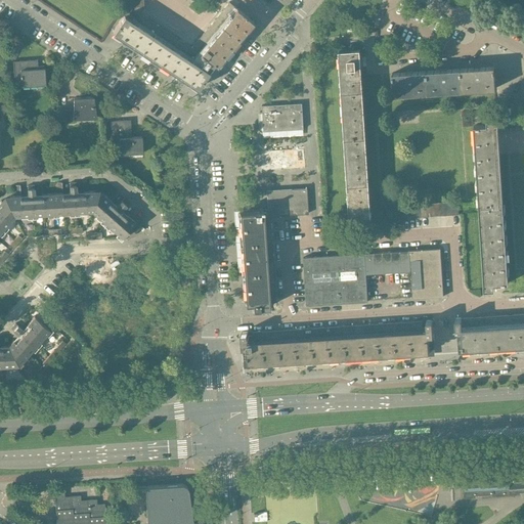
[(143,7),(142,0),(122,0),(123,15),(112,32),(113,33),(197,88),(209,71),(210,72),(216,64),(216,66),(217,64),(252,22),(253,22),(236,8),(228,2),(228,3),(190,48),(139,13),(142,7),(143,7)]
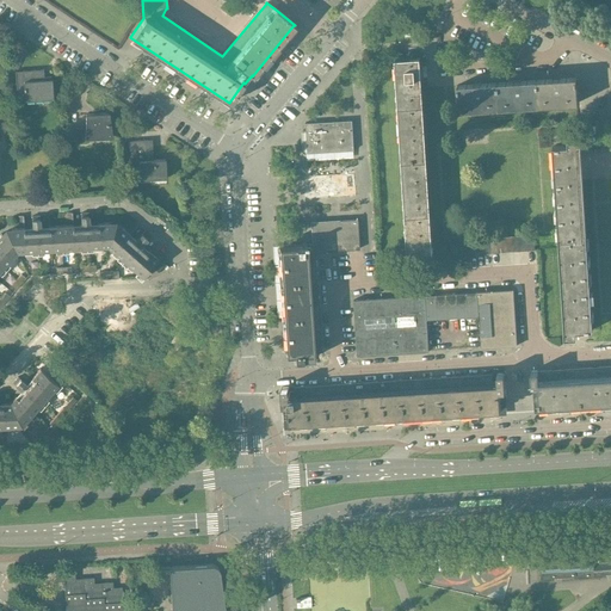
[(417,57),(407,57),(395,59),(408,255),(432,254),(432,240),(429,240),(418,78),(421,78),(420,67),(417,67),(417,57)]
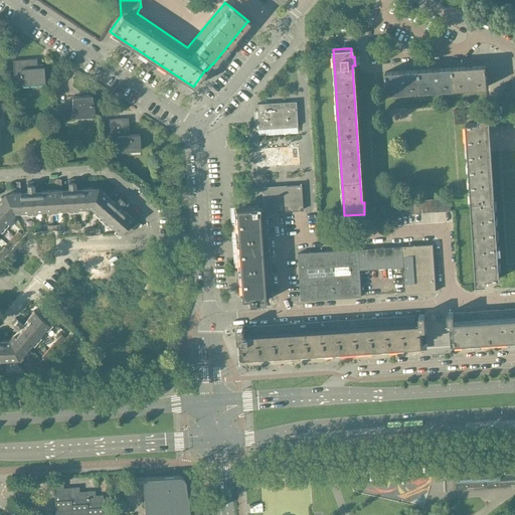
[(12,59),(14,86),(44,83),(43,64),(36,64),(36,58),(12,59)]
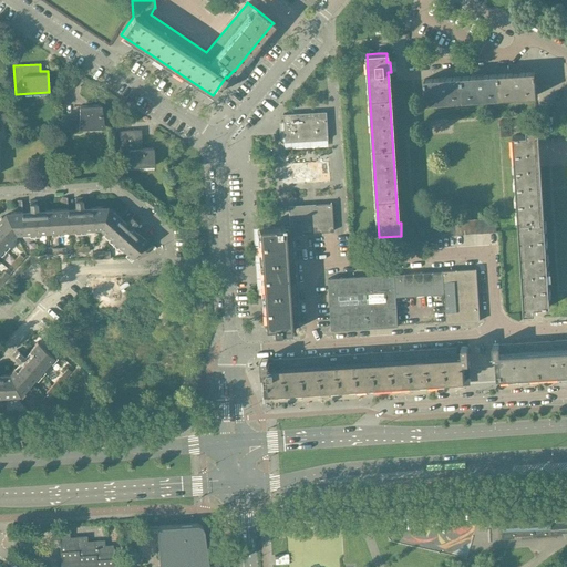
[(519,72),(512,73),(497,74),(498,99),(534,95),(534,96),(536,96),(534,72),(533,72),(519,73),(519,72)]
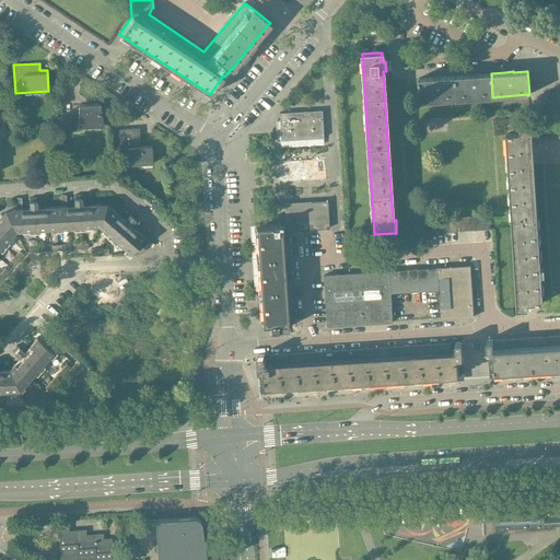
[(477,74),(470,74),(455,76),(457,100),(492,97),(491,73),(477,74)]
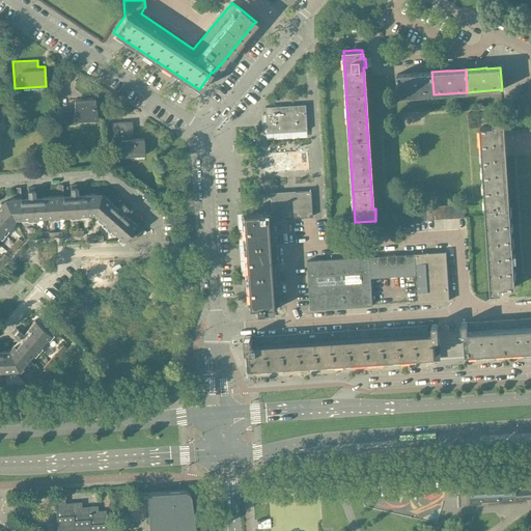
[(418,73),(411,73),(411,74),(398,74),(397,74),(398,96),(400,96),(434,94),(431,72),(418,73)]
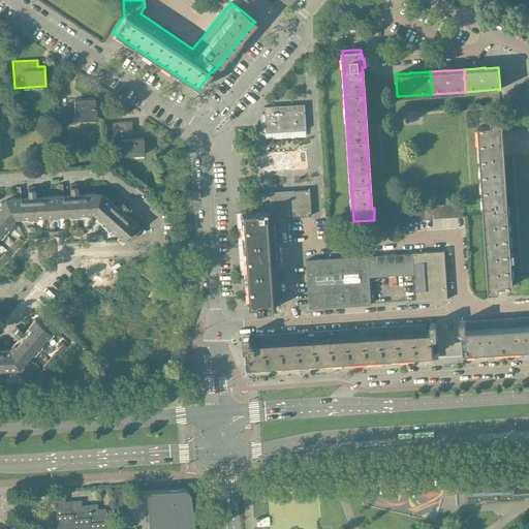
[(73,120),(97,119),(94,98),(85,99),(85,96),(82,96),(82,99),(73,99),(73,107),(71,107),(71,112),(65,112),(66,124),(73,123),(73,120)]
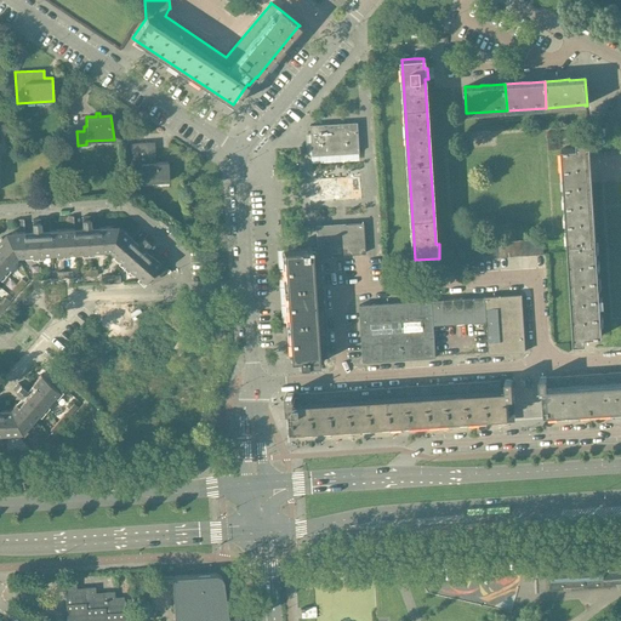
[(357,123),(309,125),(309,126),(311,126),(311,135),(309,135),(311,155),(358,153),(357,131),(355,131),(355,124),(357,124),(357,123)]
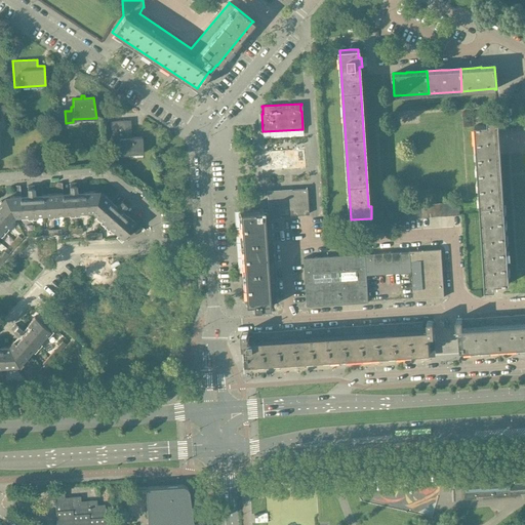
[(484,125),(475,126),(475,127),(480,207),(503,205),(498,125),(498,119),(484,120),(484,125)]
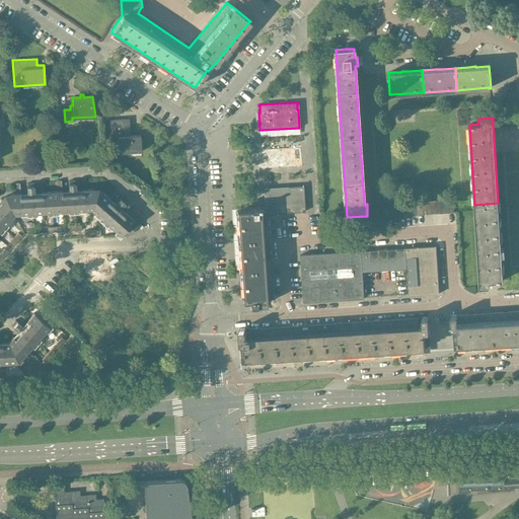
[(125,120),(109,120),(110,148),(118,148),(119,153),(141,152),(140,136),(126,136),(125,120)]
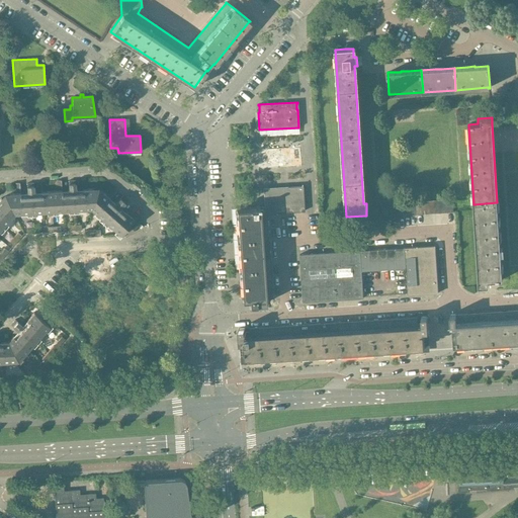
[(299,148),(261,150),(262,168),(300,166),(299,148)]
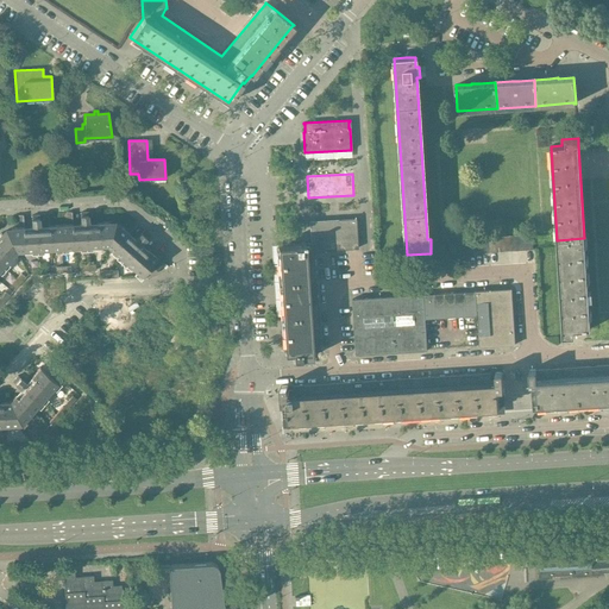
[(107,245),(114,226),(110,224),(110,221),(101,223),(96,223),(96,226),(88,226),(88,212),(80,213),(81,226),(73,227),(73,224),(68,224),(61,225),(62,249),(107,245)]
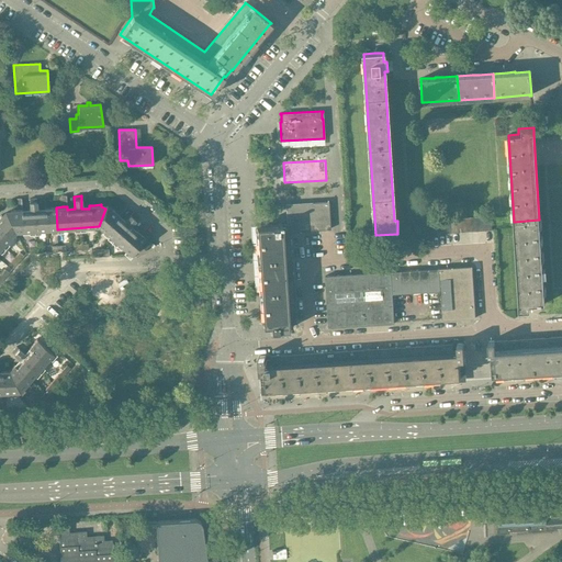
[(56,208),(48,208),(44,209),(44,211),(36,212),(36,199),(29,199),(30,212),(22,212),(22,210),(18,210),(10,210),(10,212),(7,214),(15,232),(57,229),(56,208)]
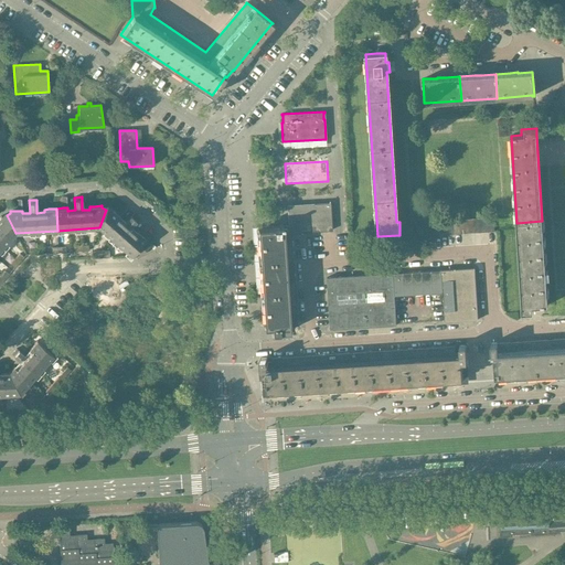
[(316,203),(302,204),(304,232),(318,231),(316,203)]
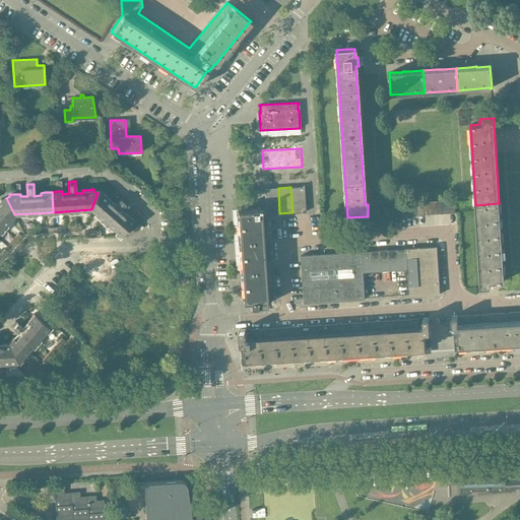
[(304,187),(290,187),(293,212),(305,212),(305,211),(304,204),(305,204),(304,187)]
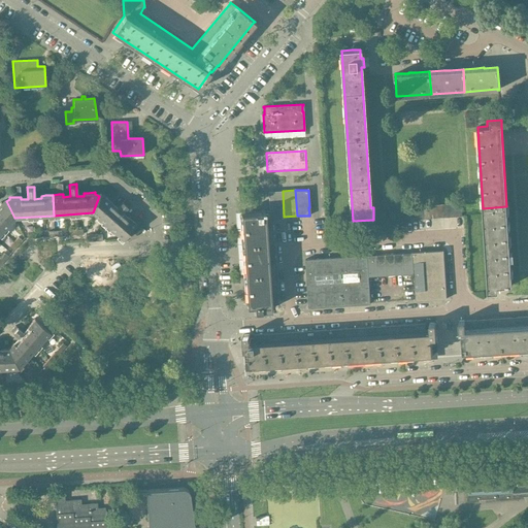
[(283,191),(268,192),(269,210),(271,210),(271,218),(284,217),(283,191)]
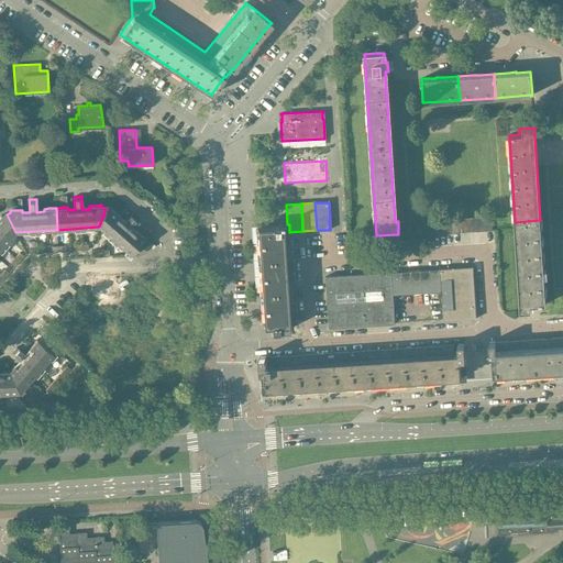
[(120,216),(127,208),(124,205),(117,213),(120,216)]
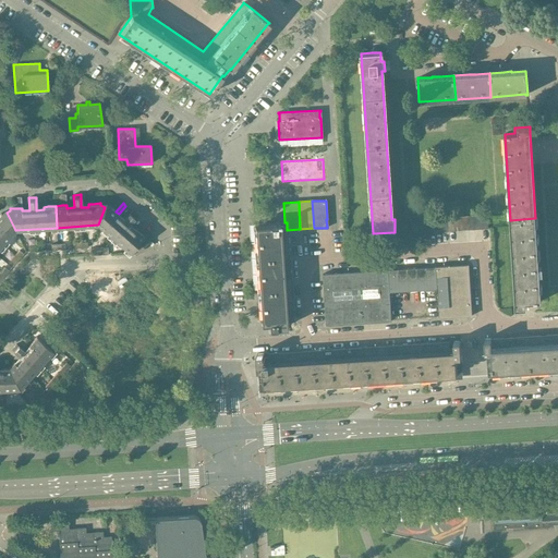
[(128,226),(136,216),(131,211),(122,221),(117,216),(119,214),(116,211),(110,206),(108,208),(105,207),(98,225),(130,253),(133,249),(146,234),(137,227),(133,231),(128,226)]
